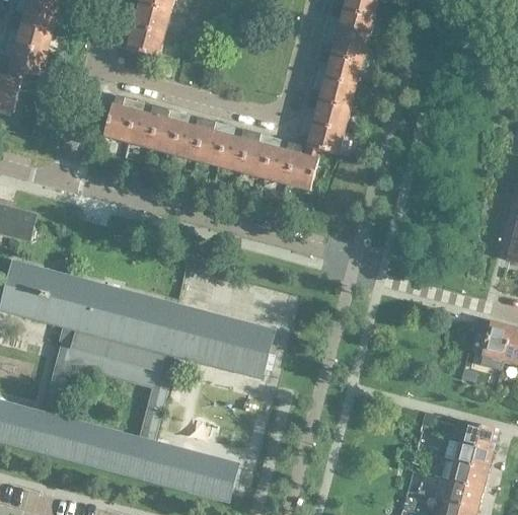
[(55,28),(61,5),(42,0),(18,0),(15,13),(24,15),(23,19),(55,28)]
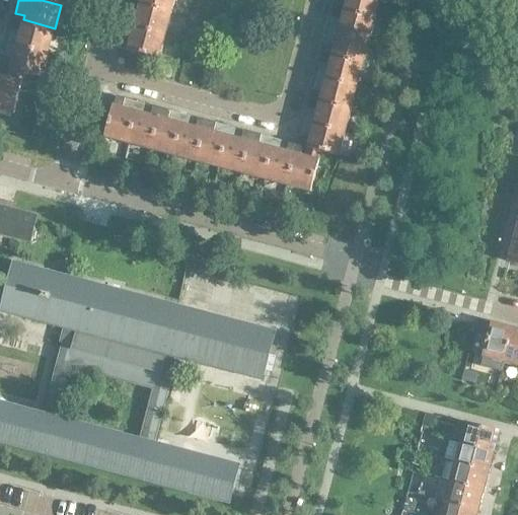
[(172,9),(174,0),(140,0),(140,1),(172,9)]
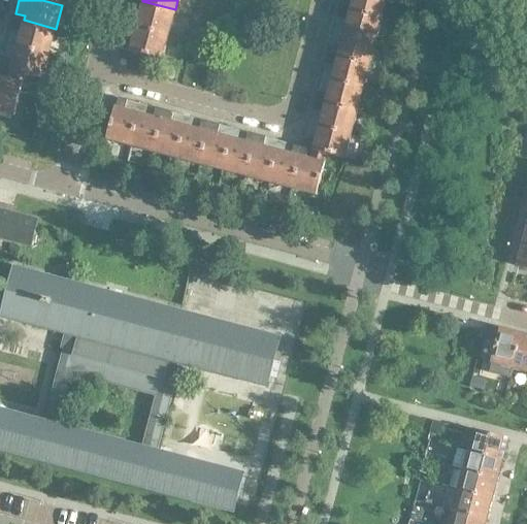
[(383,15),(386,0),(341,0),(351,3),(350,7),(383,15)]
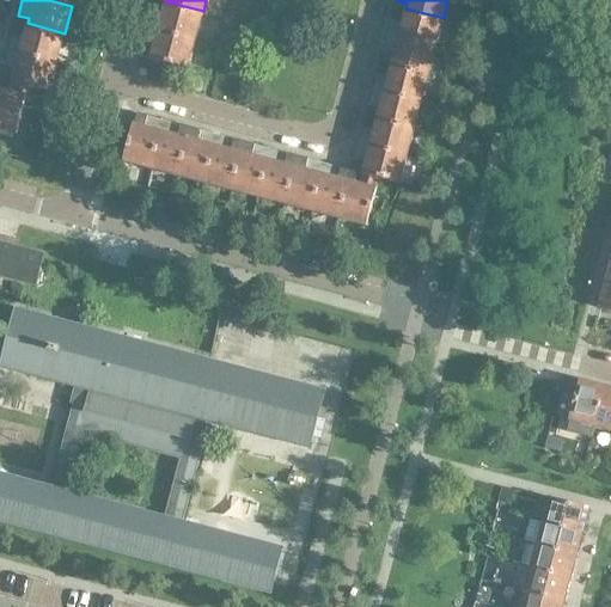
[(196,38),(203,11),(165,1),(164,6),(153,2),(147,25),(196,38)]
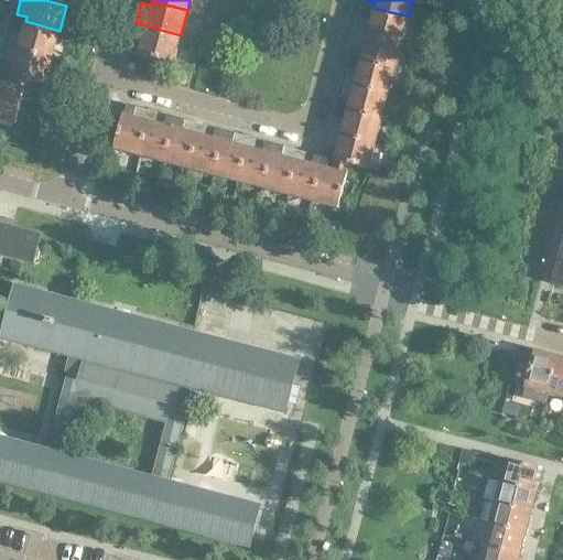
[(402,41),(409,17),(374,8),(372,12),(363,9),(357,30),(402,41)]
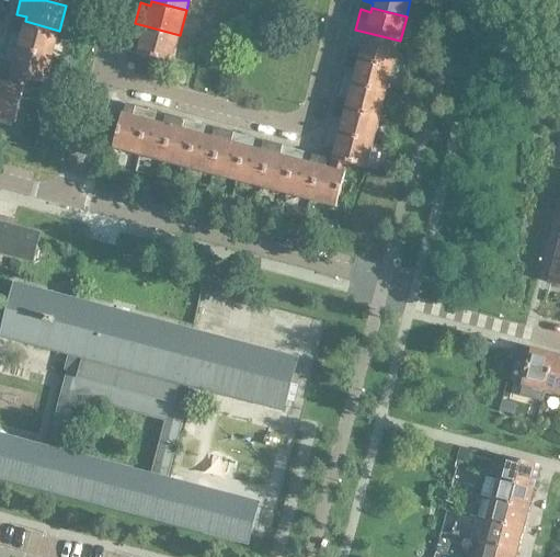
[(53,55),(59,31),(25,21),(24,26),(14,23),(9,43),(53,55)]
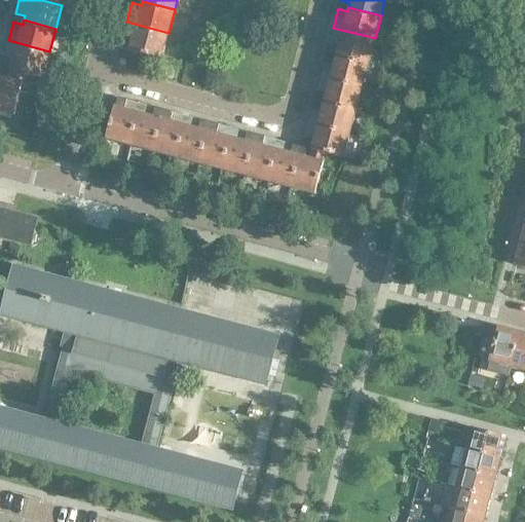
[(162,56),(169,33),(126,22),(121,40),(130,43),(129,47),(162,56)]
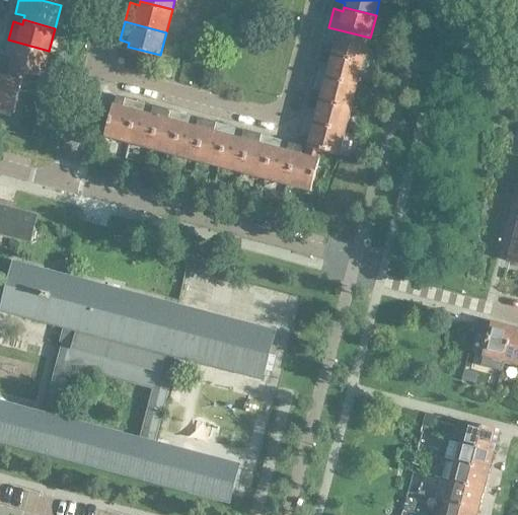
[(364,61),(370,38),(328,27),(323,46),(333,48),(331,53),(364,61)]
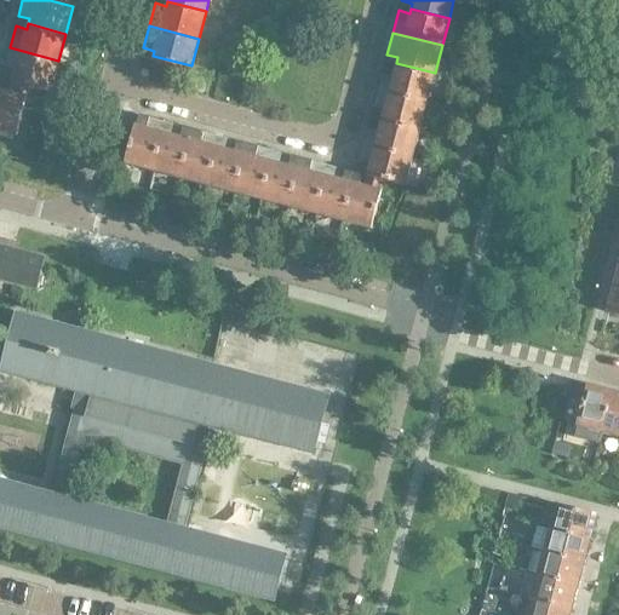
[(51,88),(58,61),(10,47),(4,70),(15,73),(13,79),(30,84),(51,88)]
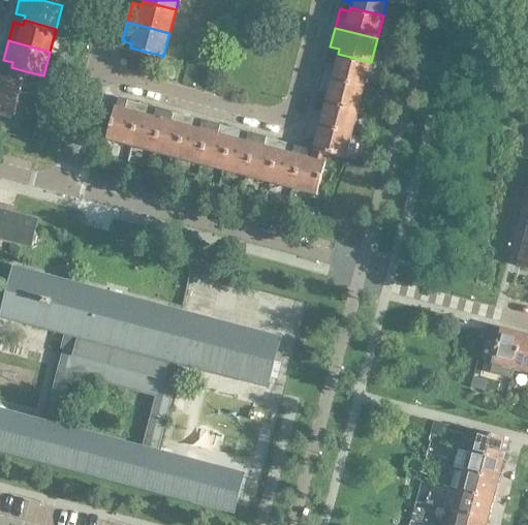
[(365,85),(371,62),(338,54),(337,58),(328,55),(322,73),(365,85)]
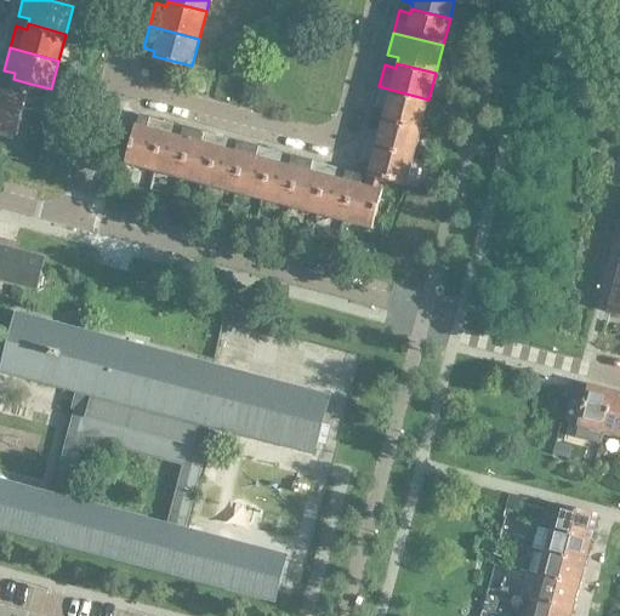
[(28,95),(30,84),(13,79),(11,90),(28,95)]
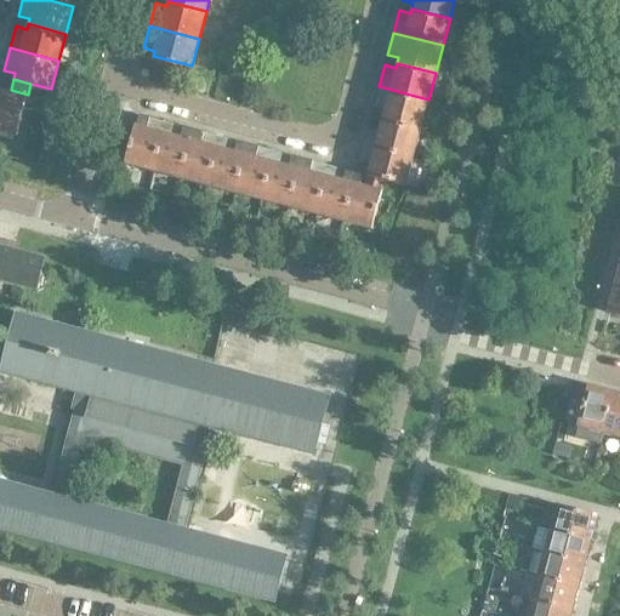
[(28,95),(11,90),(0,86),(0,126),(17,132),(28,95)]
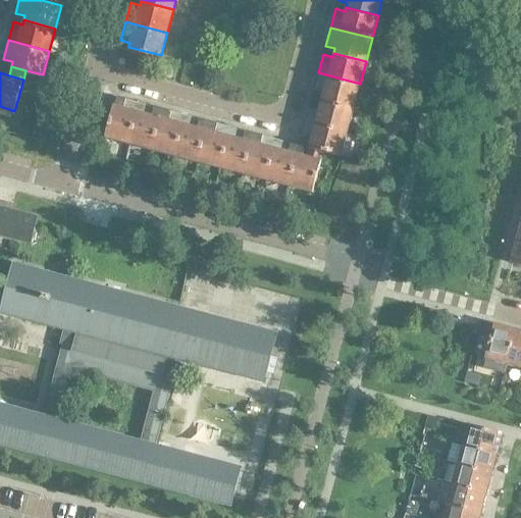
[(354,107),(360,84),(318,72),(313,92),(322,94),(321,98),(354,107)]
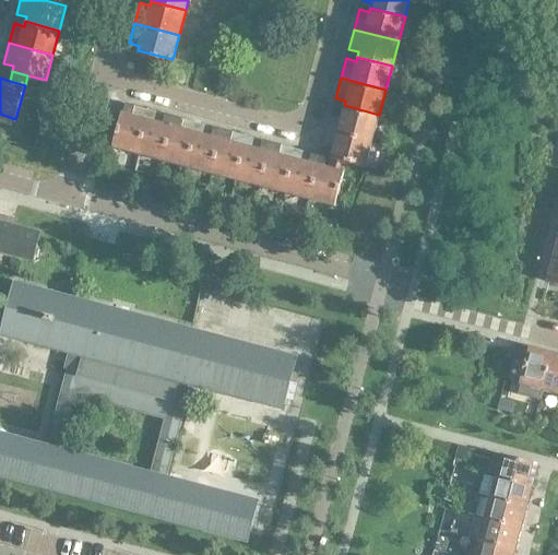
[(139,151),(151,106),(130,102),(128,111),(122,110),(114,144),(139,151)]
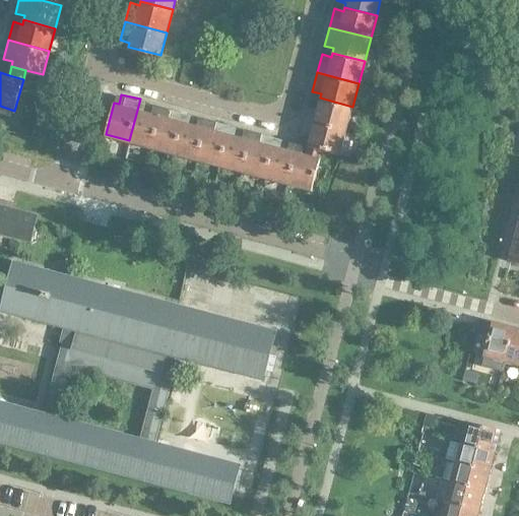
[(346,129),(352,107),(320,98),(319,102),(310,100),(305,118),(346,129)]
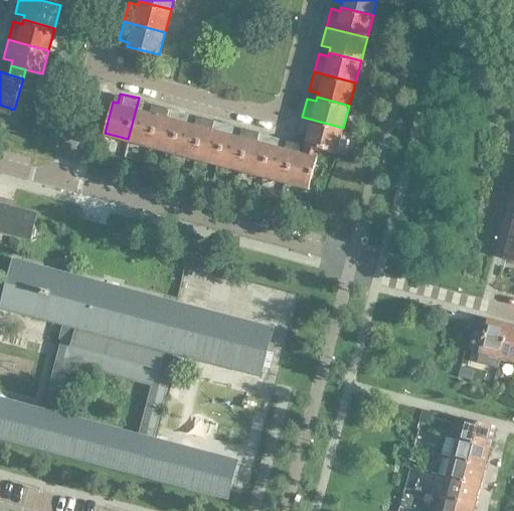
[(150,145),(159,114),(155,113),(157,103),(139,98),(128,139),(150,145)]
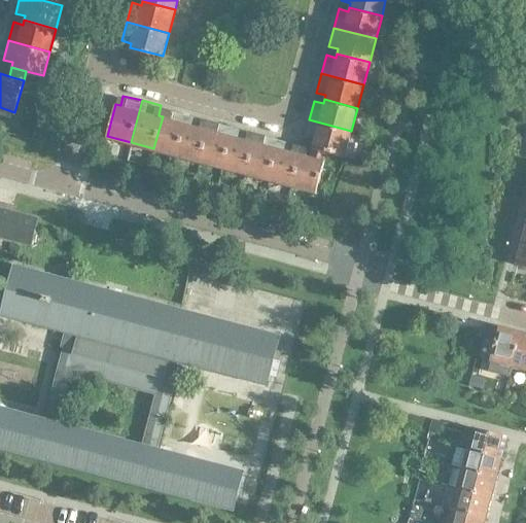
[(111,115),(113,106),(107,104),(104,114),(111,115)]
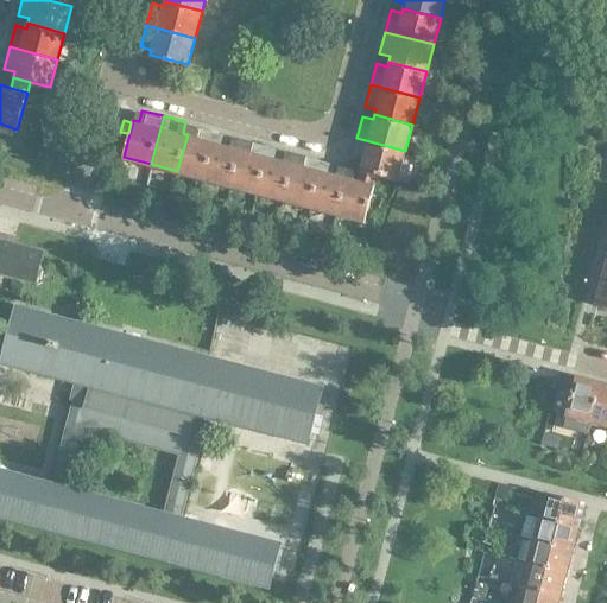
[(204,178),(217,129),(195,124),(193,135),(188,134),(177,171),(204,178)]
